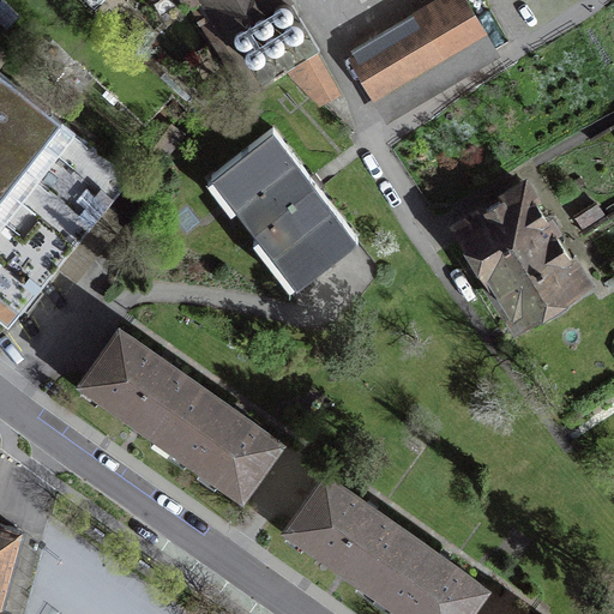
[(209,0),(192,0),(190,2),(247,95),(263,84),(209,0)]
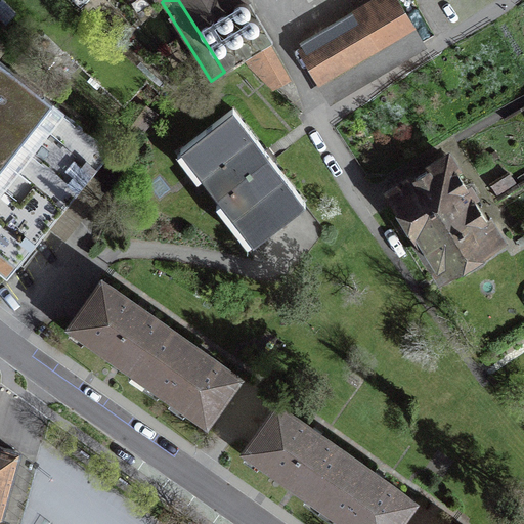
[(248,0),(178,0),(224,72),(272,43),(248,0)]
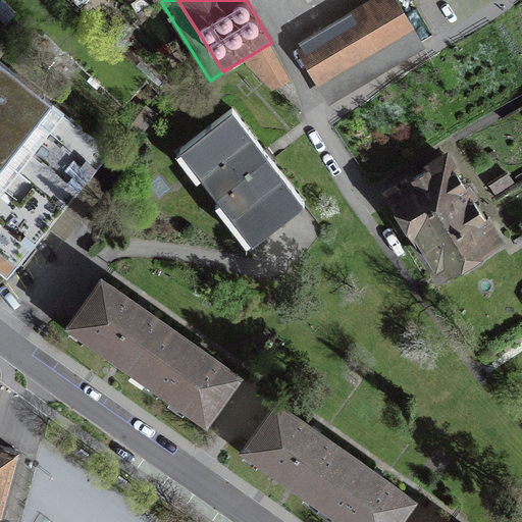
[(419,36),(398,0),(375,0),(291,48),(317,93),(419,36)]
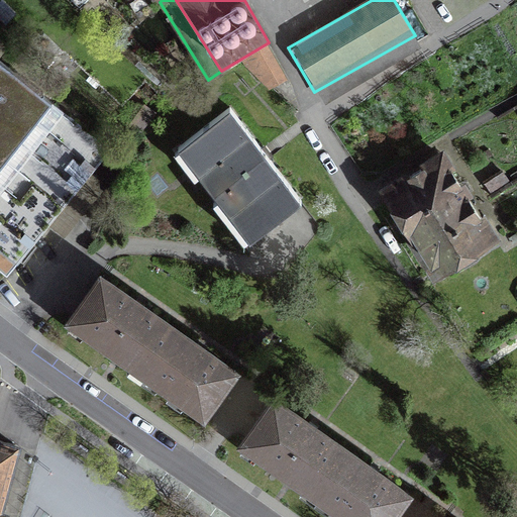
[(270,47),(241,63),(259,94),(287,79),(270,47)]
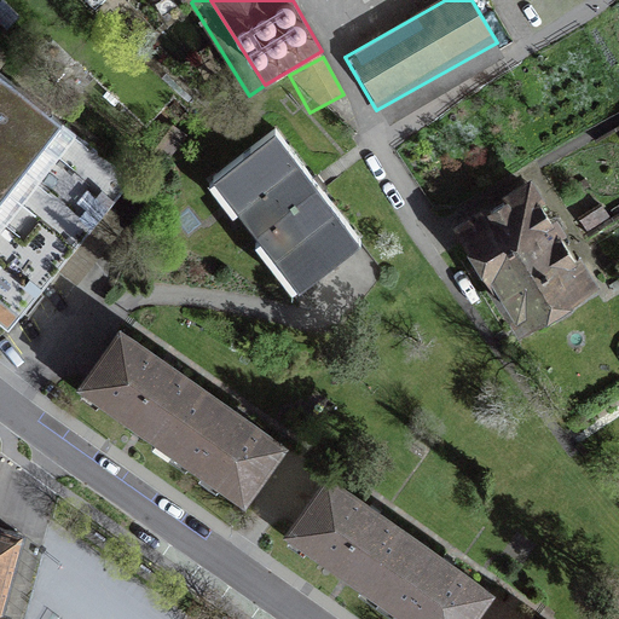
[(0,64),(0,310),(5,314),(34,337),(154,187),(0,64)]
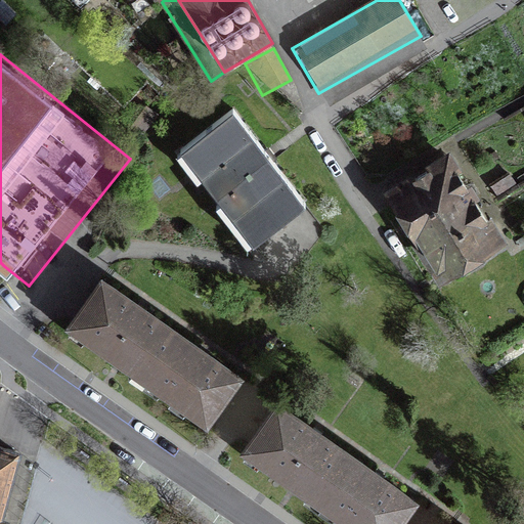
[(308,207),(234,108),(176,151),(250,250),(308,207)]
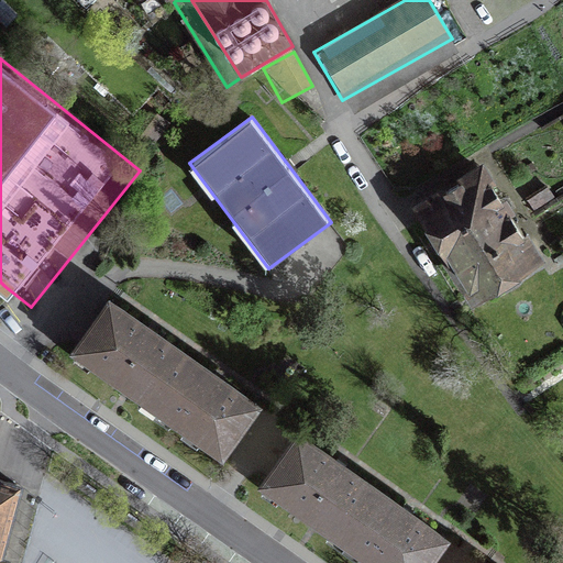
[(541,269),(484,165),(412,205),(468,309),(541,269)]
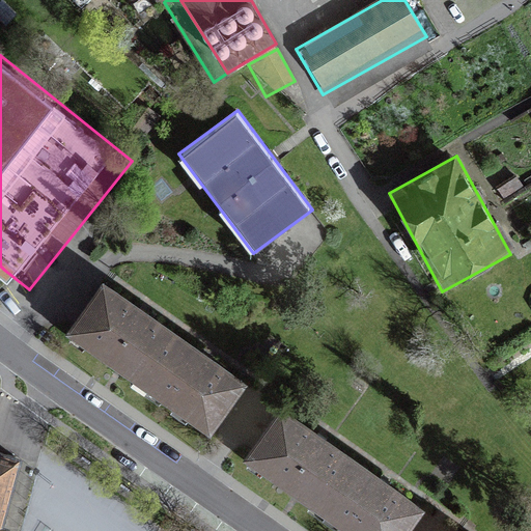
[(71,331),(147,383),(179,337),(102,284),(71,331)]
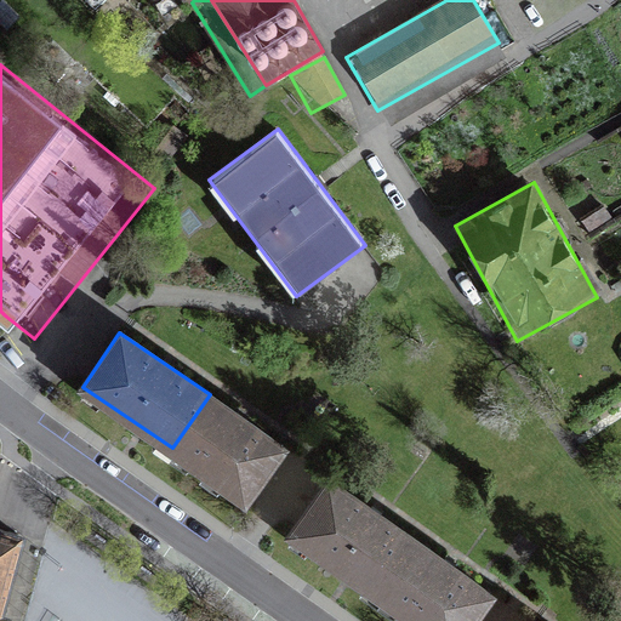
[(278,440),(210,394),(172,448),(241,495),(278,440)]
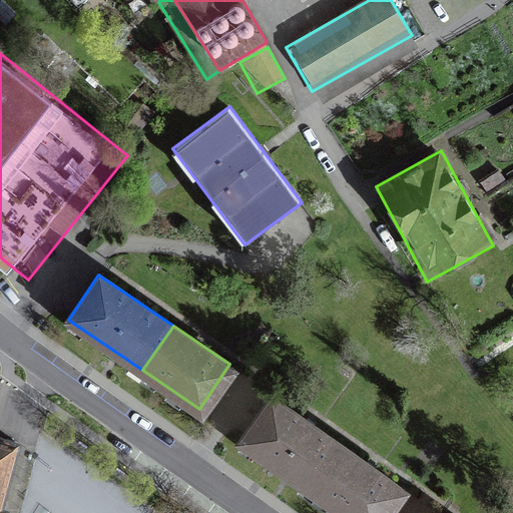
[(238,439),(316,492),(347,447),(270,395),(238,439)]
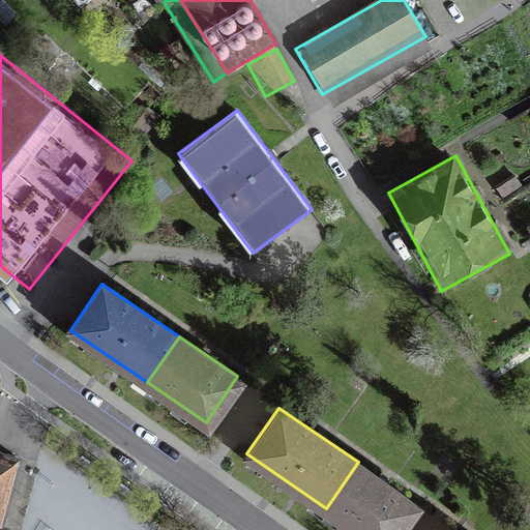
[(0,529),(1,529),(3,525),(0,523),(0,510),(16,455),(0,450),(0,529)]
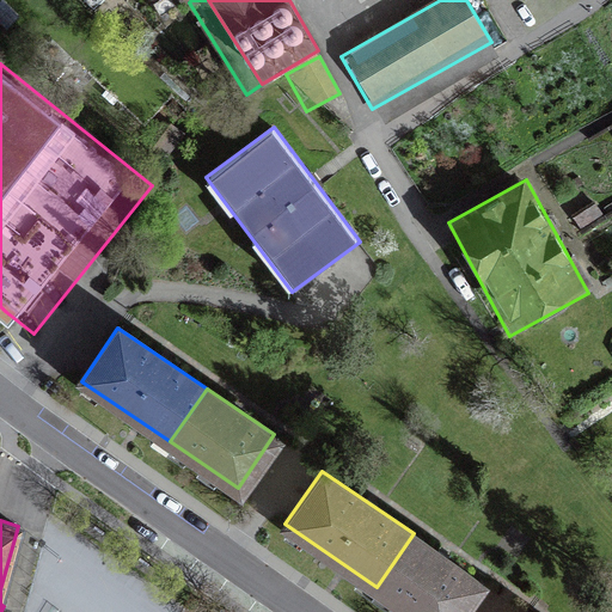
[(463,611),(484,582),(414,533),(377,587),(414,611),(463,611)]
